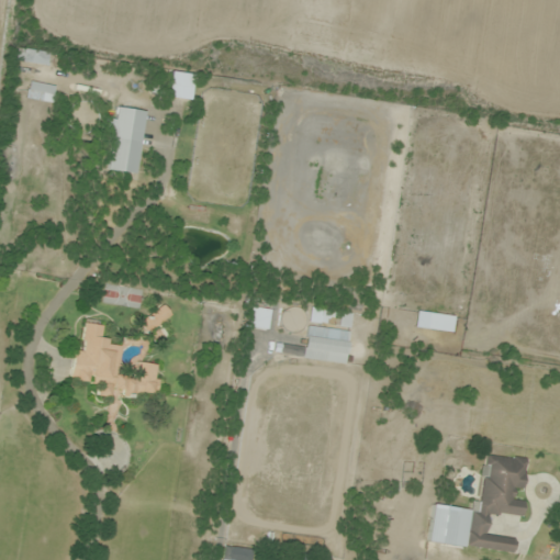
[(55,93),(57,86),(33,80),(29,97),(45,100),(46,91),(55,93)]
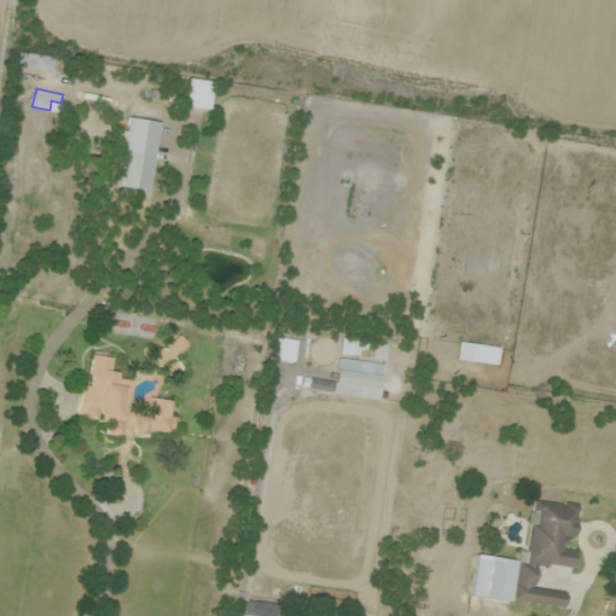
[(162,121),(132,116),(129,131),(122,129),(120,141),(127,143),(121,185),(151,190),(162,121)]
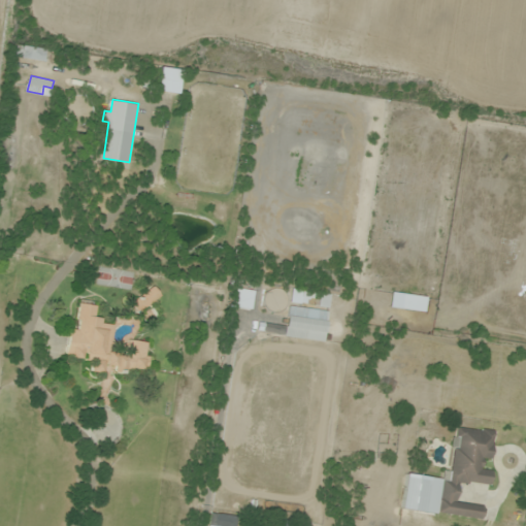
[(162,295),(155,285),(132,302),(139,313),(162,295)]
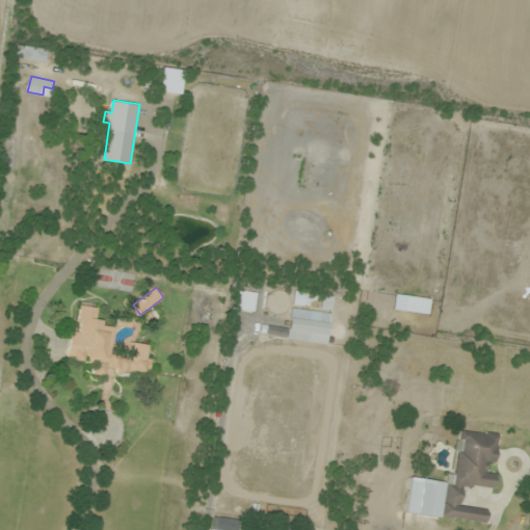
[(69,359),(93,362),(95,374),(107,375),(108,371),(128,374),(142,371),(149,372),(152,344),(133,342),(131,355),(130,355),(112,353),(115,326),(106,325),(105,318),(98,318),(100,307),(82,305),(81,314),(82,321),(81,330),(72,332),(69,359)]
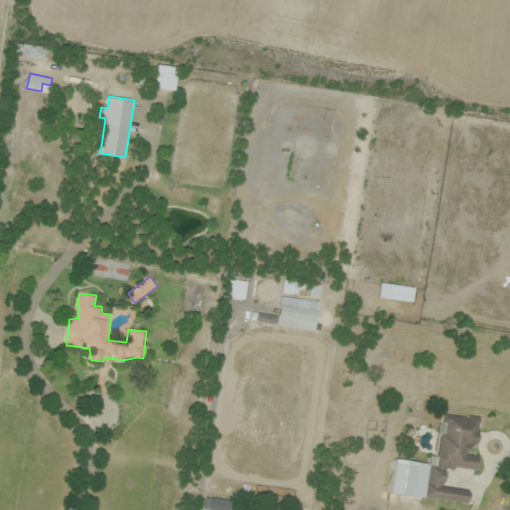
[(316,330),(320,301),(282,295),(278,325),(316,330)]
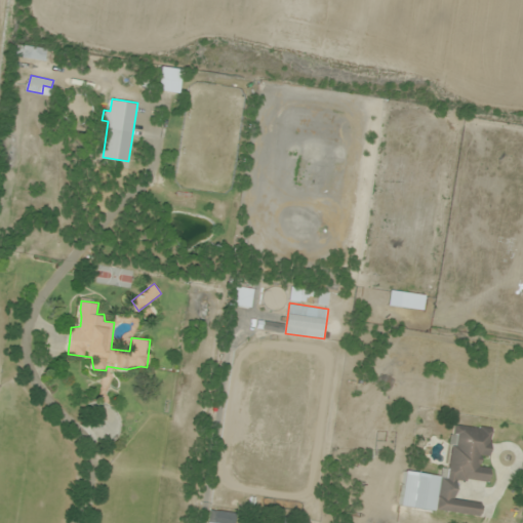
[(402,506),(480,515),(482,501),(455,498),(458,479),(491,482),(492,467),(483,466),(484,454),(490,455),(493,428),(453,424),(449,467),(443,466),(442,475),(406,471),(402,506)]
